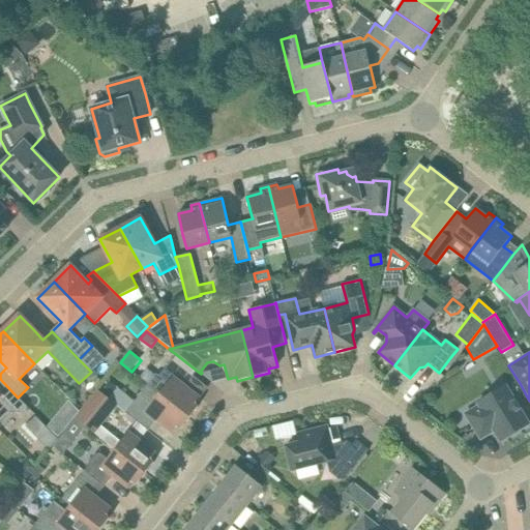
[(155,375),(148,385),(189,418),(198,407),(195,405),(200,398),(184,385),(193,376),(172,359),(158,377),(155,375)]
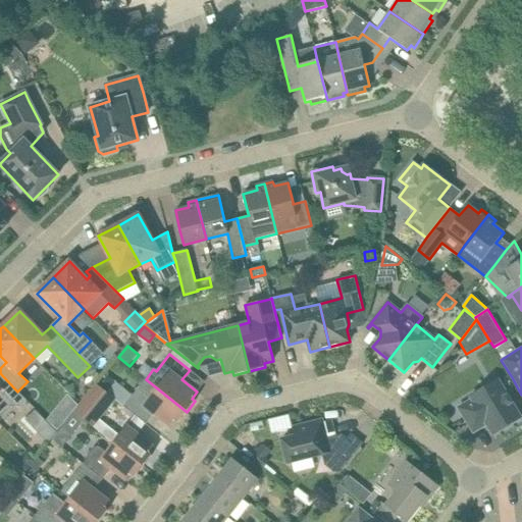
[(0,416),(12,405),(15,408),(20,408),(28,402),(17,392),(0,373),(0,416)]
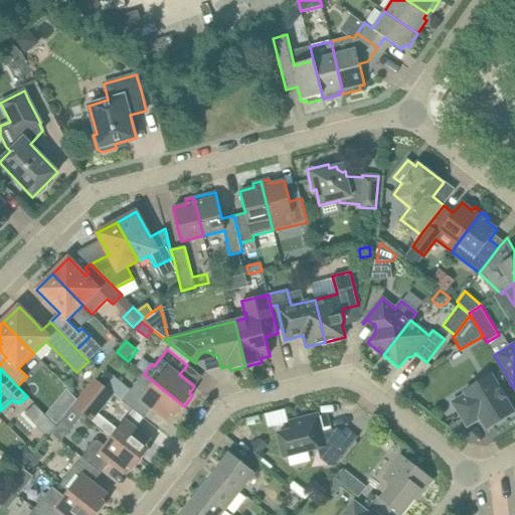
[(123,399),(122,400),(134,409),(144,418),(152,408),(167,420),(172,414),(176,416),(184,406),(144,374),(136,383),(130,391),(123,399)]
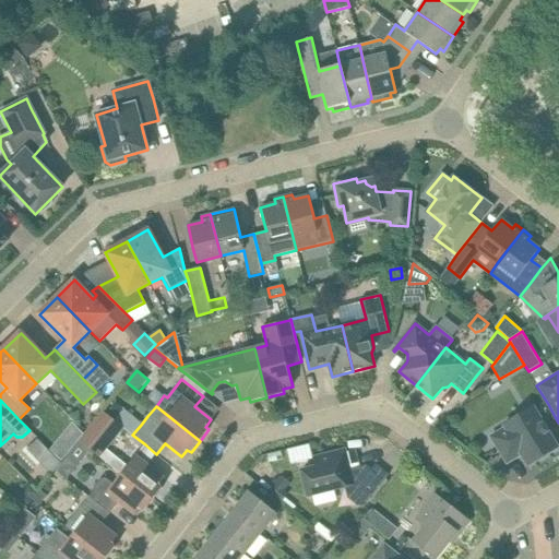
[(527,465),(558,447),(534,407),(503,426),(504,428),(490,437),(507,464),(521,455),(527,465)]
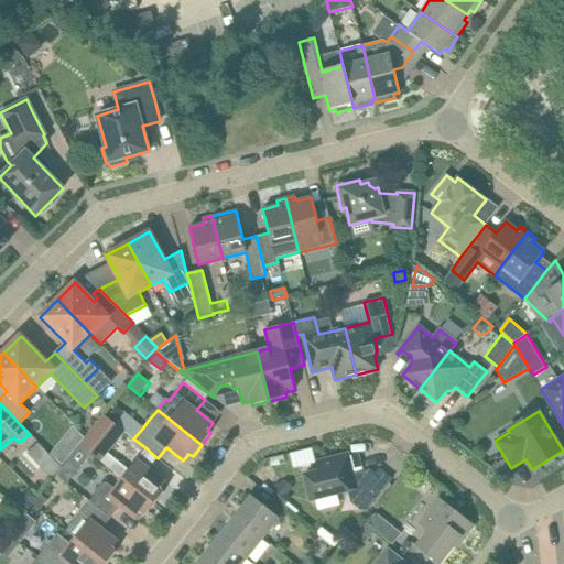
[(125,432),(104,415),(85,438),(79,445),(91,454),(100,462),(125,432)]
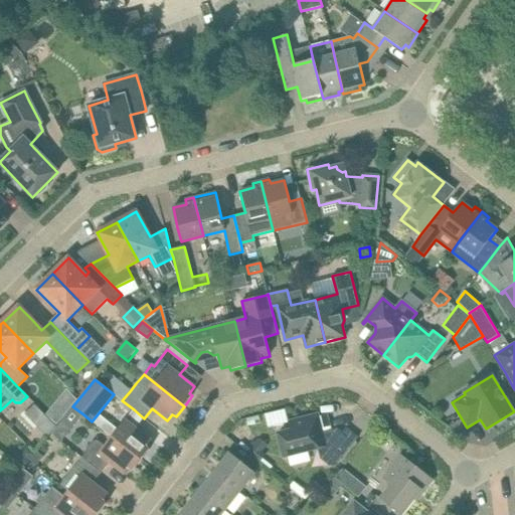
[(66,389),(46,414),(57,425),(72,406),(77,400),(66,389)]
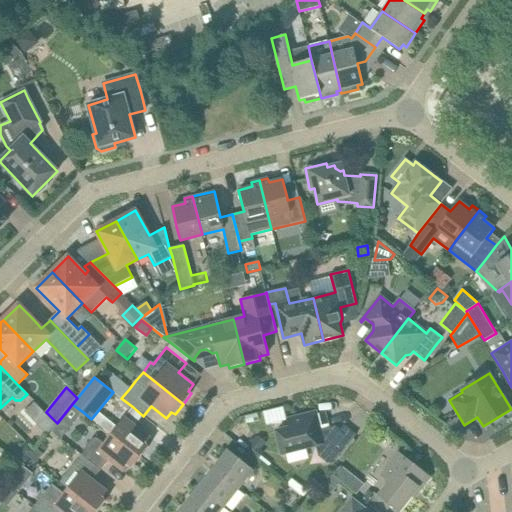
[(57,423),(51,431),(61,439),(71,427),(83,412),(72,404),(57,423)]
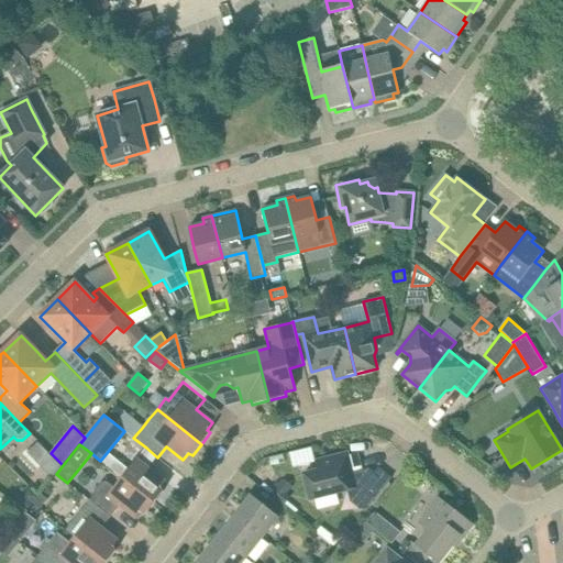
[(311,448),(290,452),(294,467),(315,462),(315,461),(311,448)]
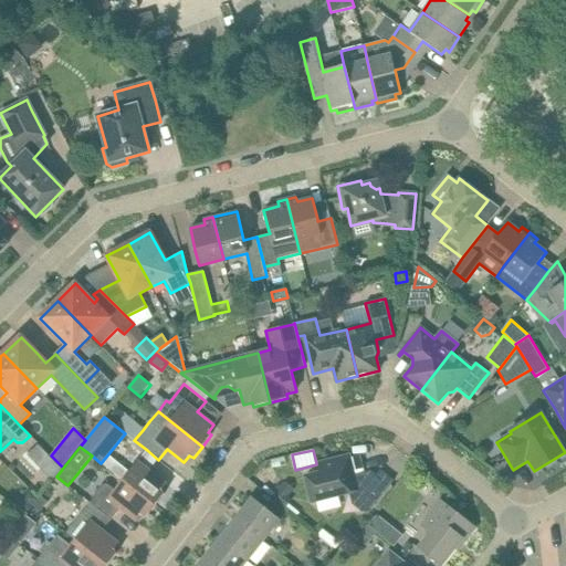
[(107,454),(101,463),(123,480),(155,505),(165,494),(160,491),(167,484),(149,470),(138,461),(129,472),(107,454)]
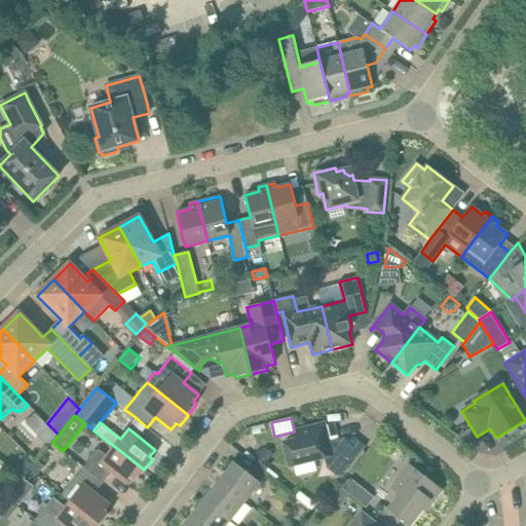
[(47,425),(38,435),(48,446),(58,436),(47,425)]
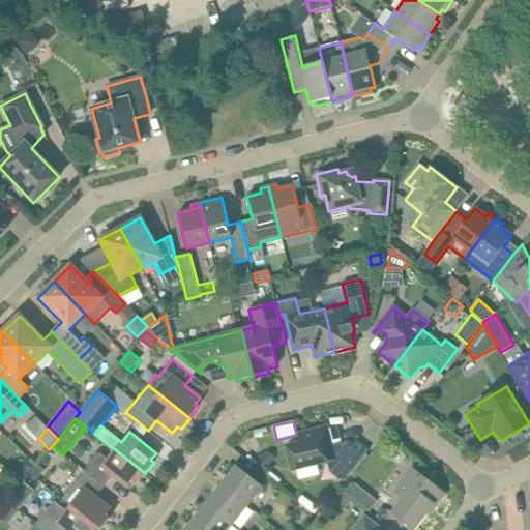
[(349,473),(350,473),(369,450),(356,441),(352,445),(347,441),(331,444),(328,431),(314,435),(313,430),(296,434),(296,435),(299,443),(286,446),(292,472),(330,462),(331,465),(328,465),(329,471),(339,478),(345,477),(349,473)]
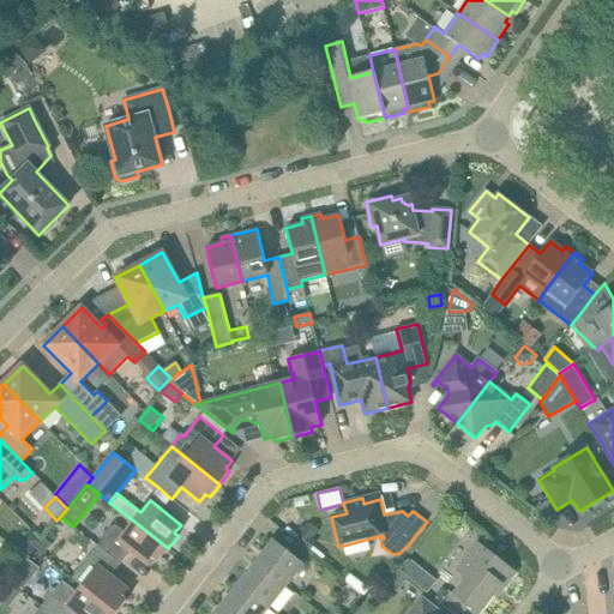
[(158,561),(168,548),(133,521),(125,531),(116,525),(110,525),(100,540),(102,541),(98,546),(120,564),(130,552),(148,566),(155,558),(158,561)]
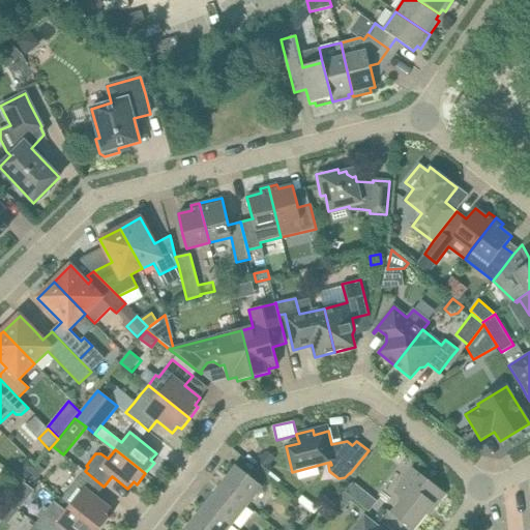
[(270,465),(275,459),(267,452),(257,467),(292,494),(294,488),(293,484),(291,482),(288,481),(284,482),(270,473),(274,468),(270,465)]
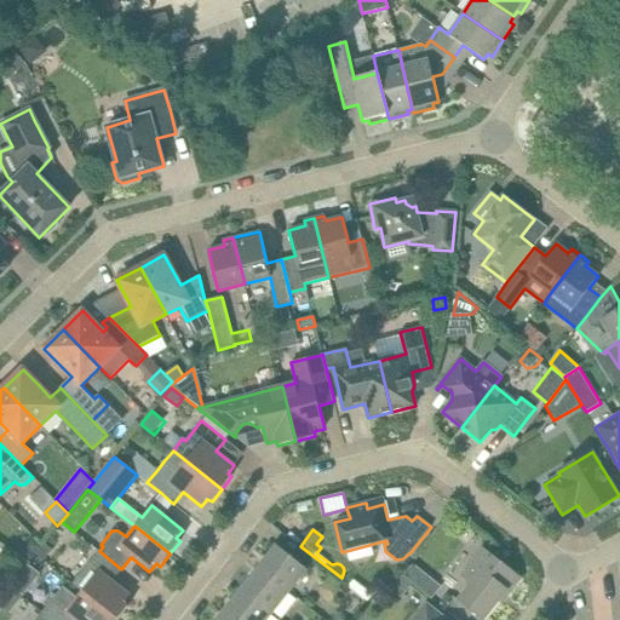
[(45,543),(35,555),(44,561),(52,550),(45,543)]
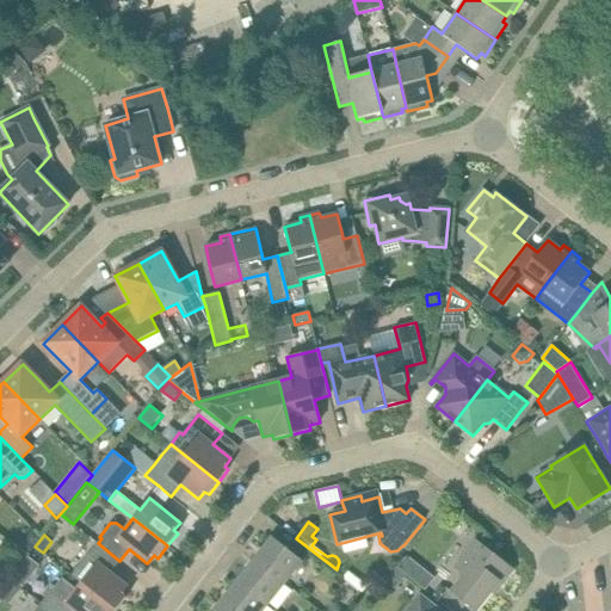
[(255,559),(285,582),(303,561),(272,537),(255,559)]
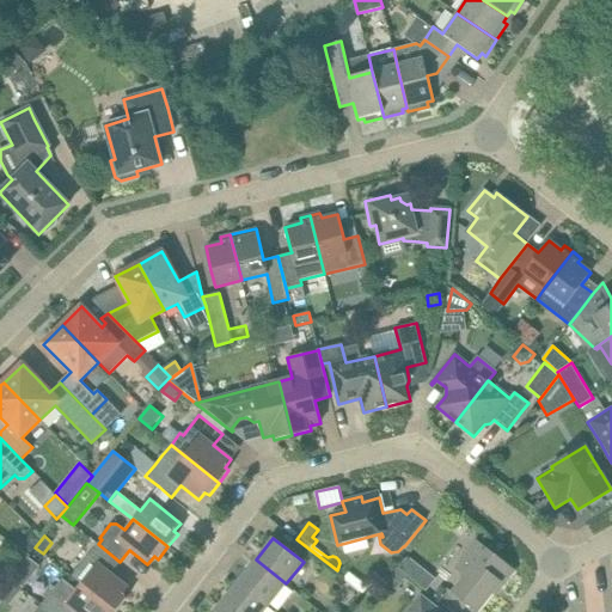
[(514,571),(476,542),(456,568),(466,576),(453,593),(477,611),(499,585),(501,587),(514,571)]
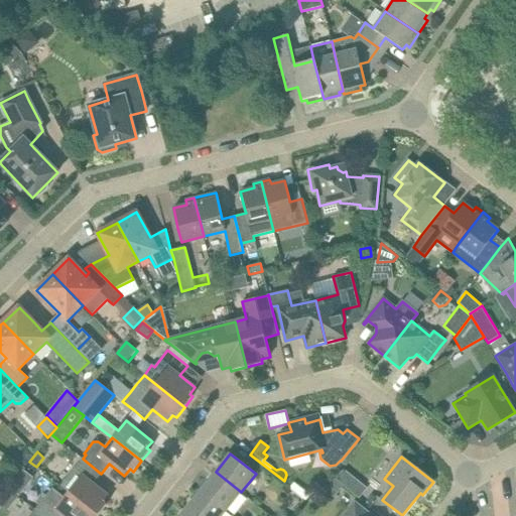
[(101,474),(83,459),(60,486),(98,515),(107,505),(103,502),(109,496),(94,484),(101,474)]
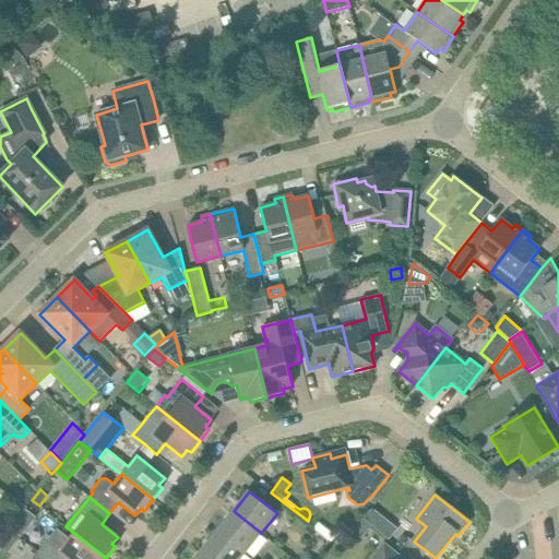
[(372,507),(364,520),(391,538),(401,525),(372,507)]
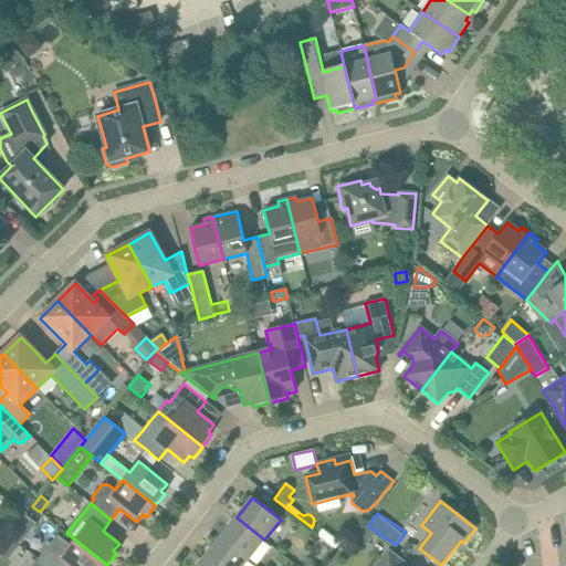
[(220,537),(249,561),(264,540),(237,517),(220,537)]
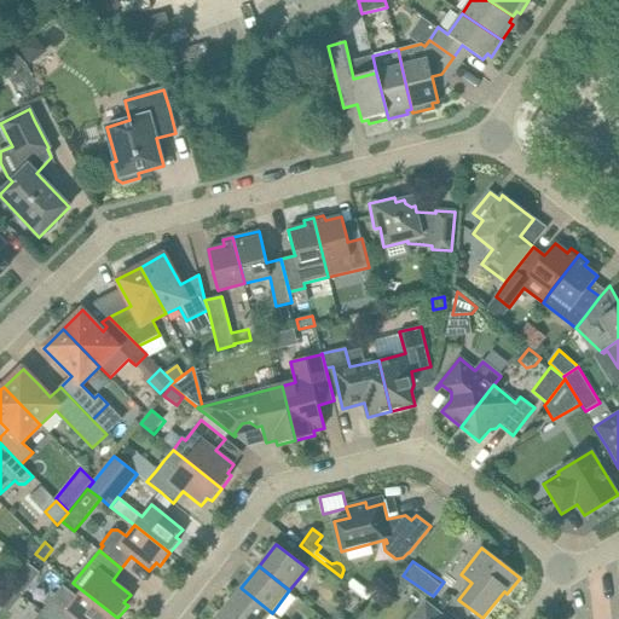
[(17,577),(11,585),(23,594),(28,586),(17,577)]
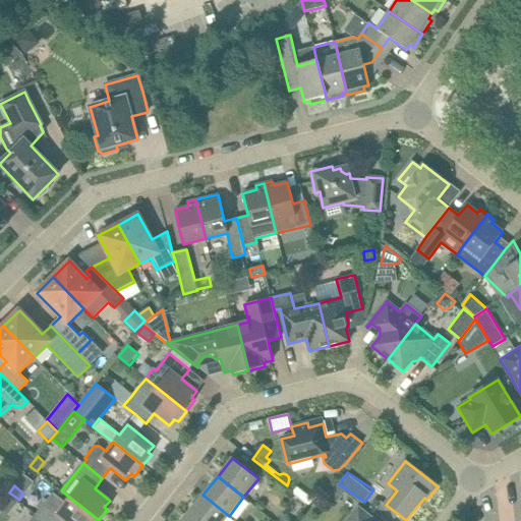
[(45,506),(37,516),(43,520),(98,520),(99,520),(69,497),(65,503),(55,495),(45,506)]
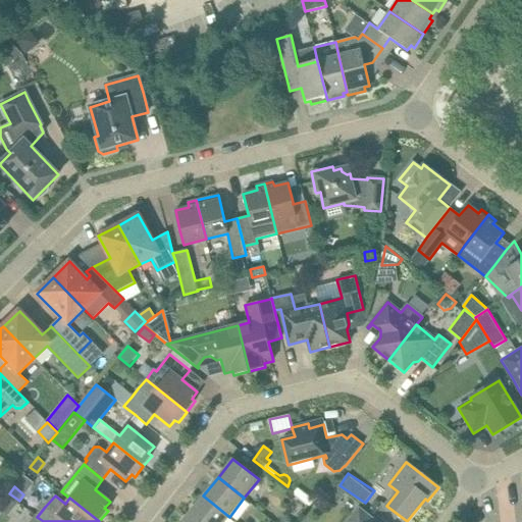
[(189,514),(198,521),(224,521),(229,517),(203,496),(189,514)]
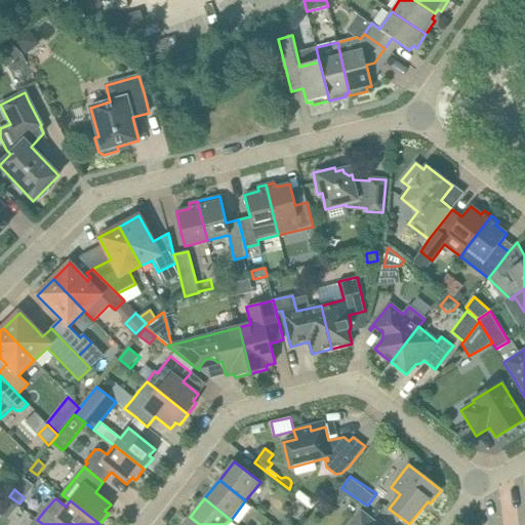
[(377,524),(361,512),(350,524),(377,524)]
